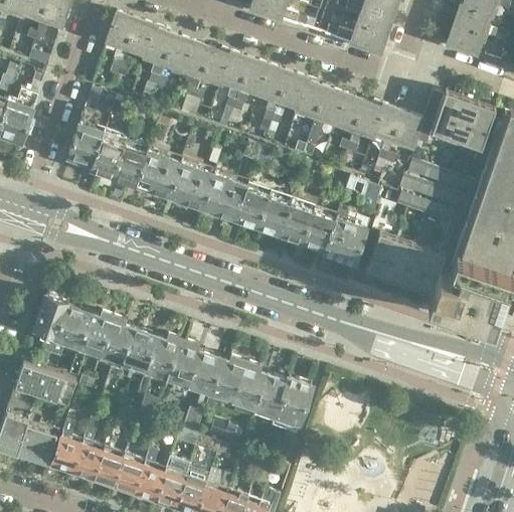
[(6,0),(2,12),(11,15),(11,12),(22,16),(27,0),(6,0)]
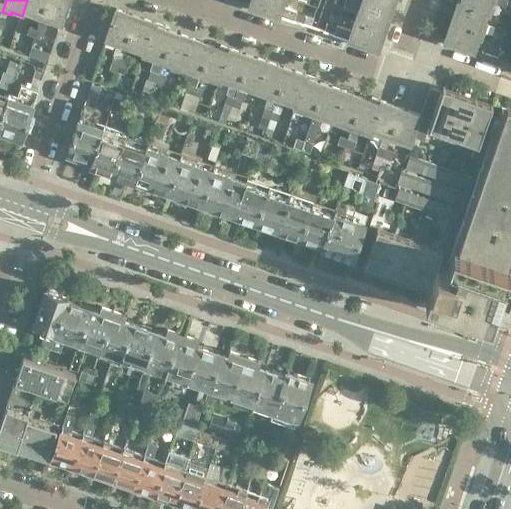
[(27,0),(22,16),(24,17),(25,14),(33,16),(32,19),(33,20),(27,36),(35,39),(38,30),(41,20),(48,0),(27,0)]
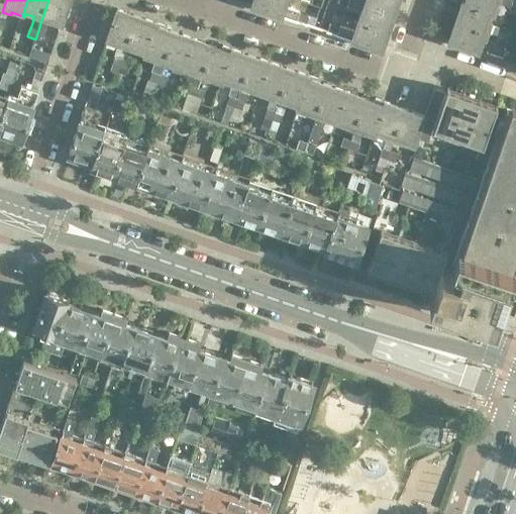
[(48,0),(41,20),(38,30),(35,39),(43,42),(46,33),(49,25),(50,23),(62,27),(70,0),(48,0)]
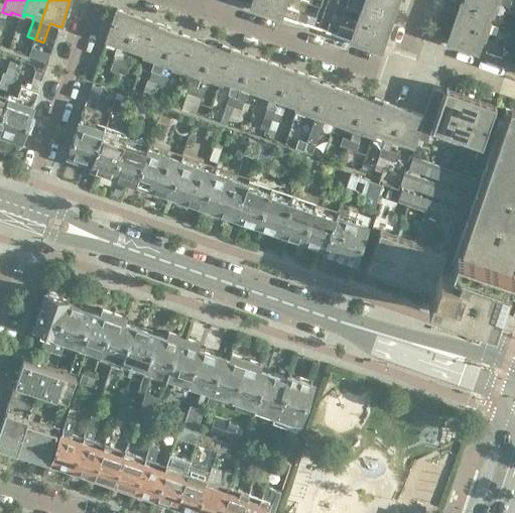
[(254,0),(252,7),(273,14),(283,17),(295,21),(296,22),(306,25),(308,18),(299,14),(299,13),(286,8),(288,0),(254,0)]
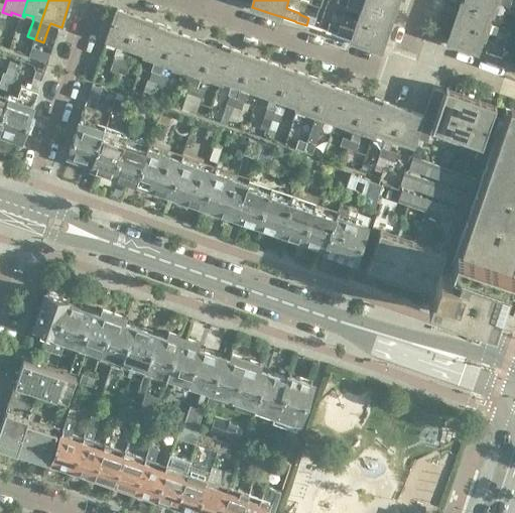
[(329,0),(347,7),(347,8),(361,13),(359,21),(357,20),(357,22),(387,32),(391,19),(392,20),(393,19),(392,18),(393,14),(351,0),(329,0)]
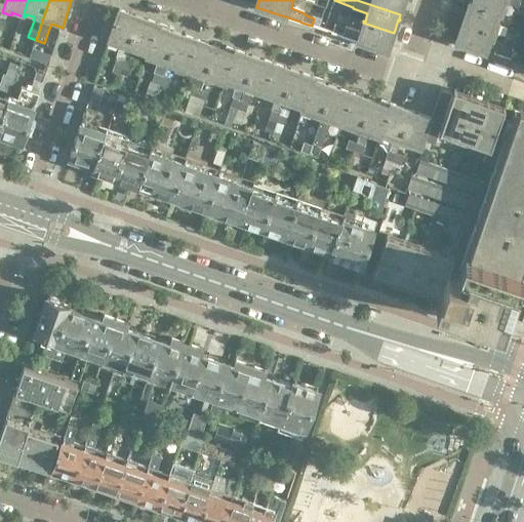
[(357,0),(400,14),(401,10),(402,10),(403,9),(402,8),(404,0),(357,0)]
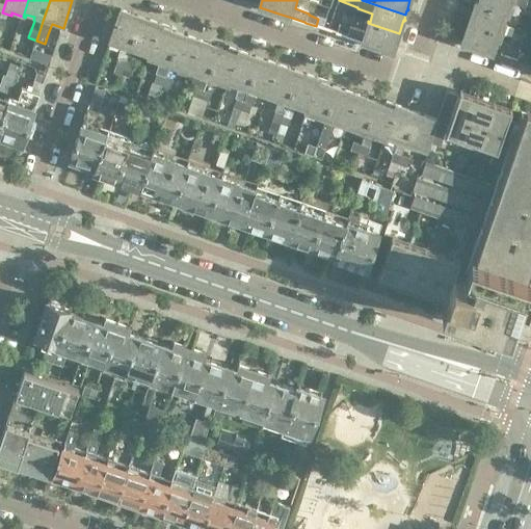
[(476,0),(476,3),(511,16),(514,5),(530,10),(530,1),(529,0),(476,0)]
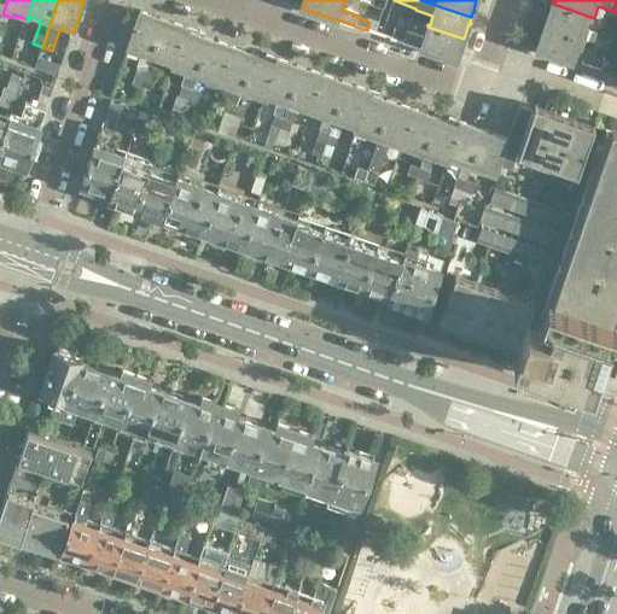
[(553,4),(545,27),(586,41),(589,31),(586,30),(589,21),(593,22),(594,18),(553,4)]
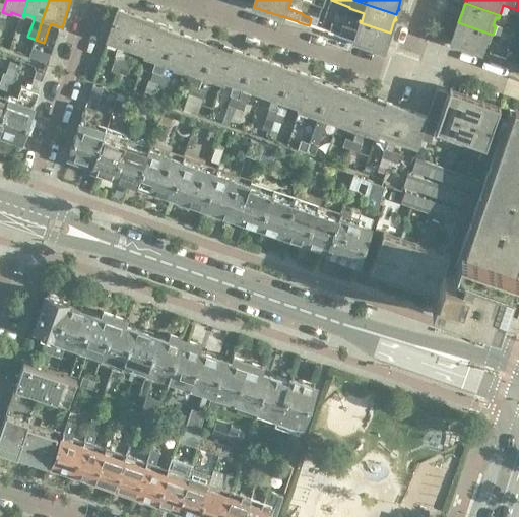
[(118,11),(108,43),(118,46),(109,71),(116,73),(121,59),(123,51),(126,52),(138,18),(118,11)]
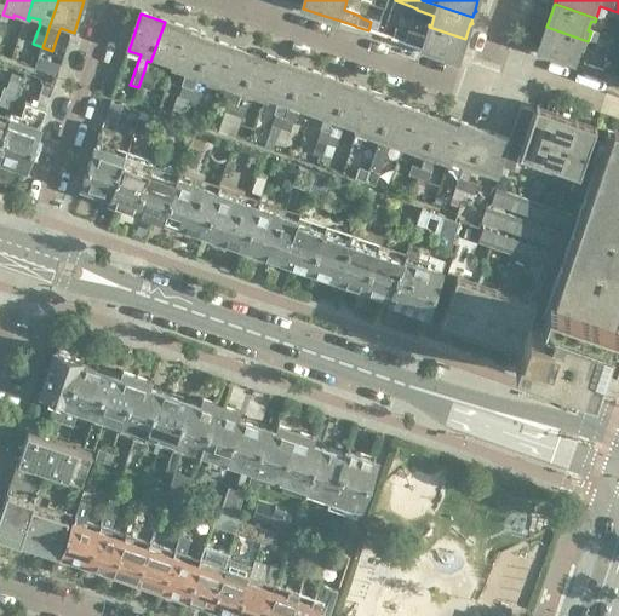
[(188,29),(165,22),(150,62),(162,65),(164,62),(173,65),(172,69),(173,69),(188,29)]
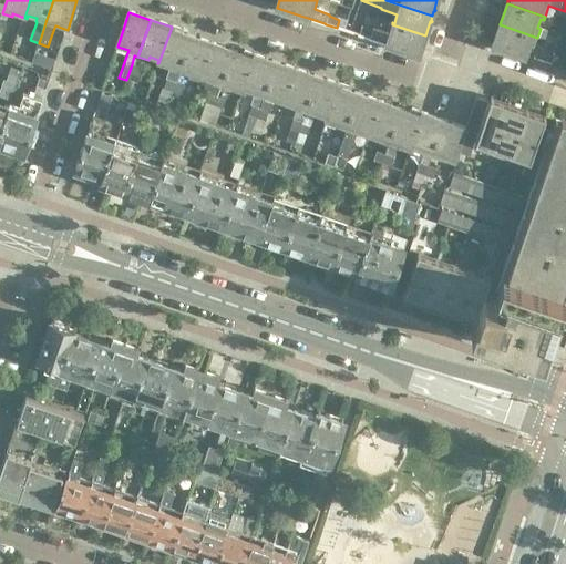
[(9,24),(0,21),(0,32),(6,34),(9,24)]
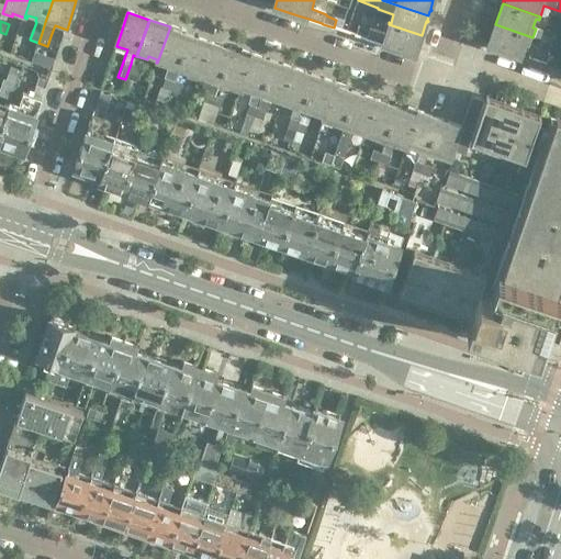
[(358,26),(356,35),(367,40),(382,44),(415,56),(422,35),(389,24),(385,34),(370,30),(370,31),(358,26)]
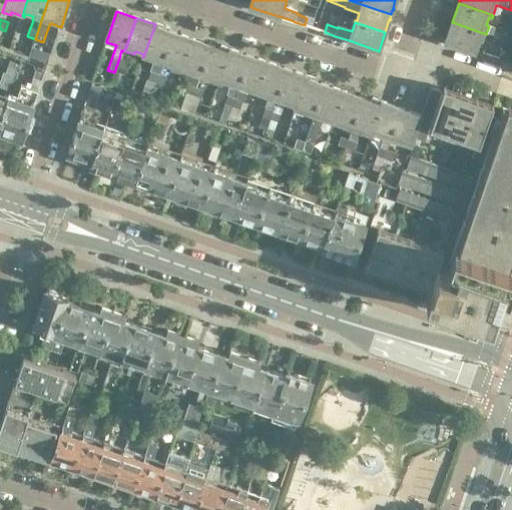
[(452,22),(445,42),(474,52),(476,47),(478,48),(481,49),(486,34),(452,22)]
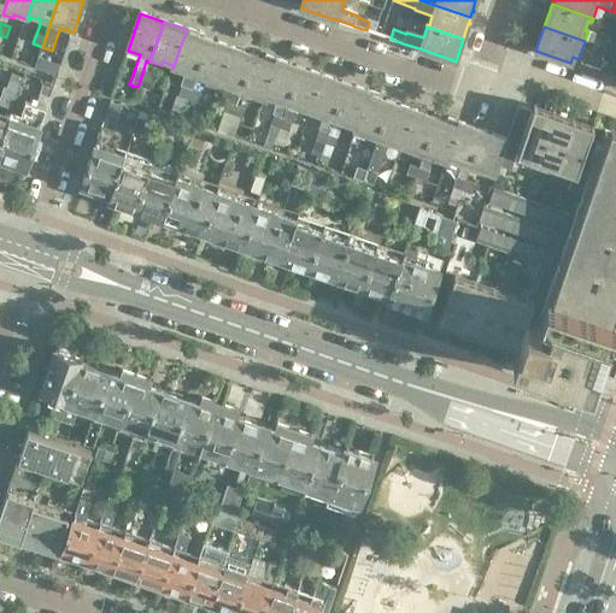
[(187,29),(172,69),(183,72),(179,88),(181,88),(171,117),(180,119),(187,101),(191,90),(194,81),(209,40),(197,36),(198,34),(187,29)]
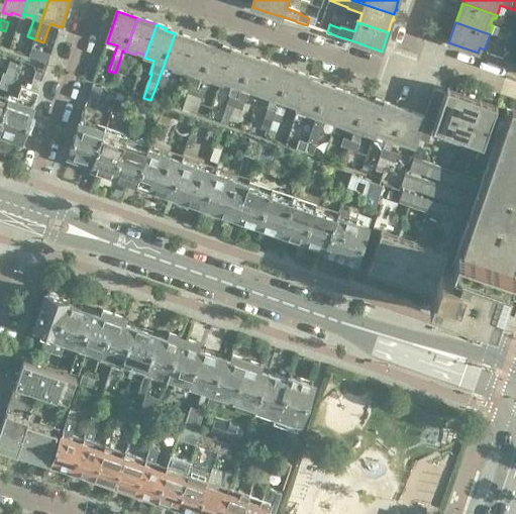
[(506,43),(508,36),(499,32),(497,40),(506,43)]
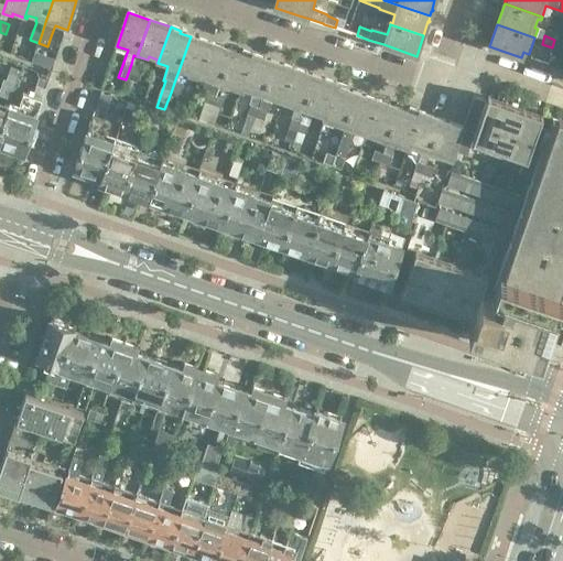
[(177,74),(188,77),(190,74),(198,77),(210,43),(191,36),(177,74)]
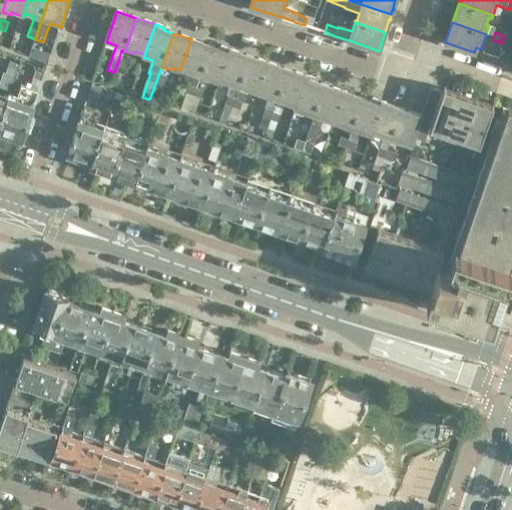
[(195,88),(198,79),(210,46),(191,39),(180,70),(191,74),(187,86),(188,86),(180,111),(187,113),(192,97),(195,88)]
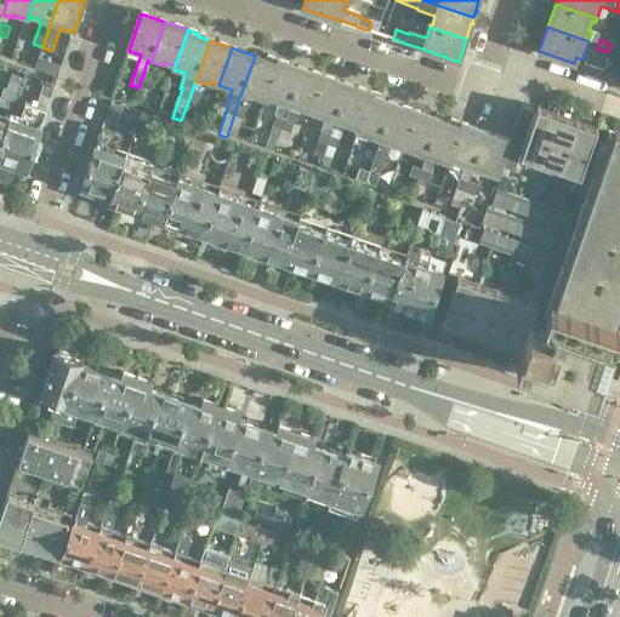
[(604,61),(608,52),(597,49),(593,57),(604,61)]
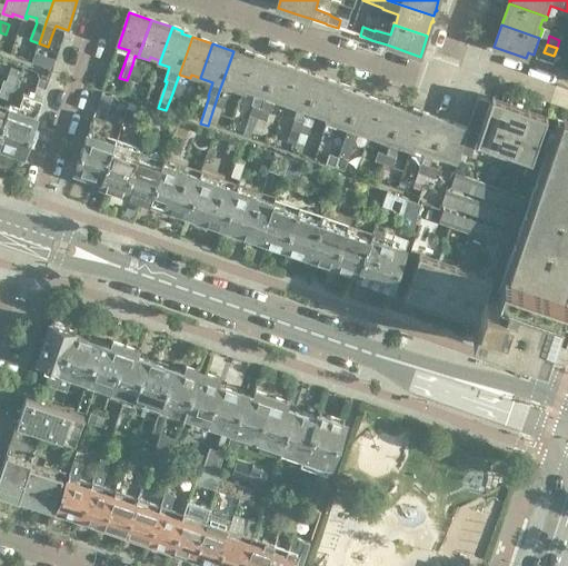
[(243,55),(233,51),(220,88),(232,92),(233,89),(242,92),(255,56),(245,52),(243,55)]
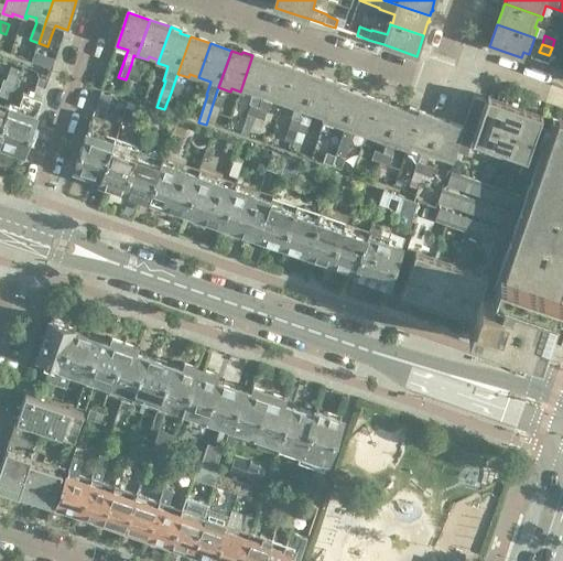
[(34,54),(31,64),(52,72),(55,62),(34,54)]
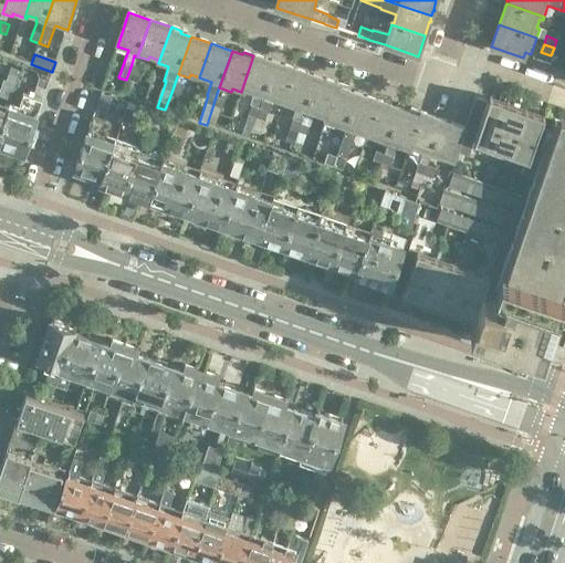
[(253,55),(241,92),(246,93),(247,91),(255,93),(241,136),(247,138),(250,139),(253,127),(274,63),(253,55)]
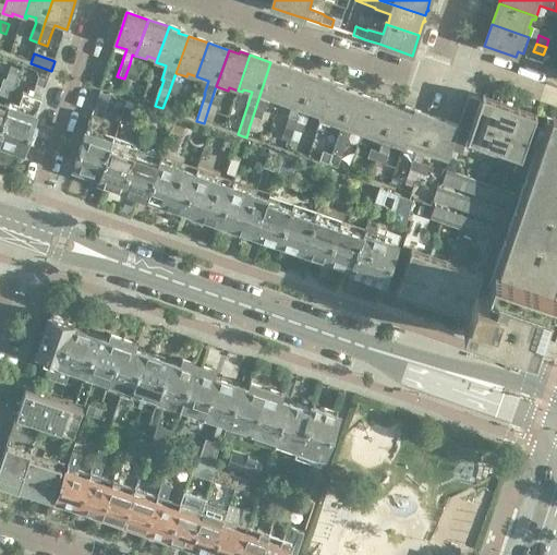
[(270,62),(250,125),(259,129),(268,101),(269,103),(270,98),(280,103),(291,69),(270,62)]
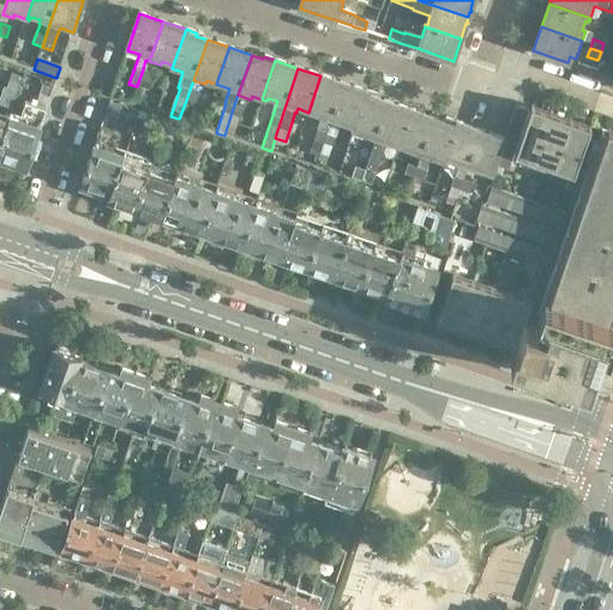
[(143,70),(137,86),(146,90),(150,91),(156,74),(143,70)]
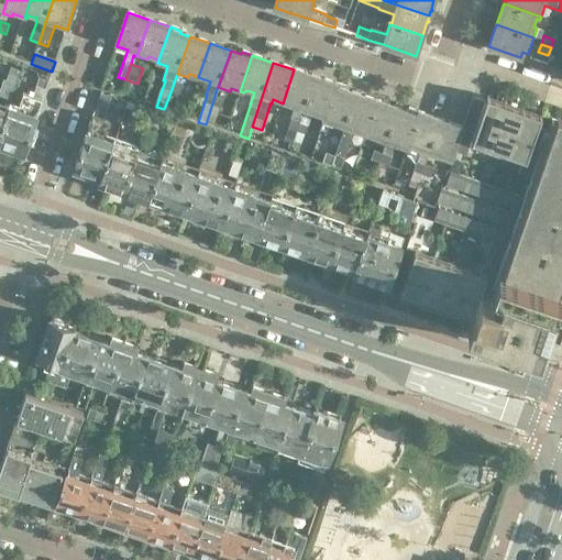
[(12,69),(8,83),(18,85),(21,73),(12,69)]
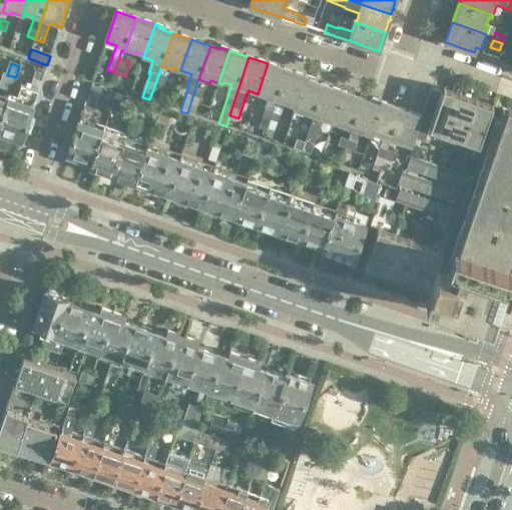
[(268,63),(258,94),(270,98),(259,130),(267,133),(271,121),(274,112),(288,70),(272,65),(268,63)]
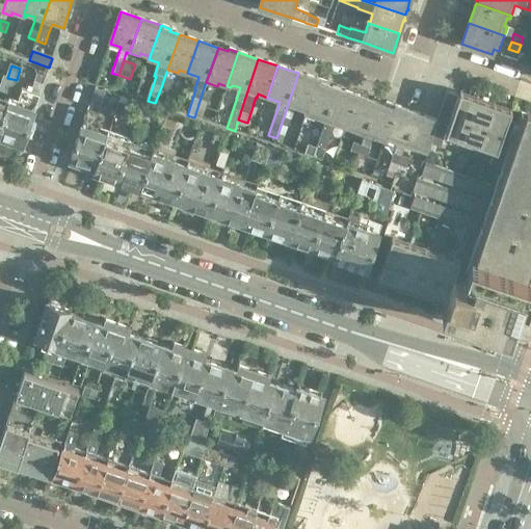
[(298,73),(284,116),(291,118),(294,110),(307,114),(319,79),(298,73)]
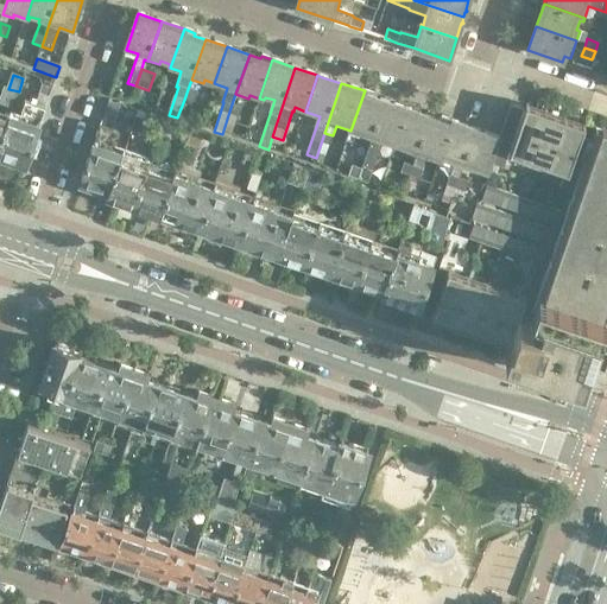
[(4,135),(0,146),(0,159),(10,163),(10,165),(25,170),(40,125),(45,109),(49,97),(50,97),(52,90),(43,87),(36,106),(26,102),(20,118),(11,114),(10,119),(4,135)]
